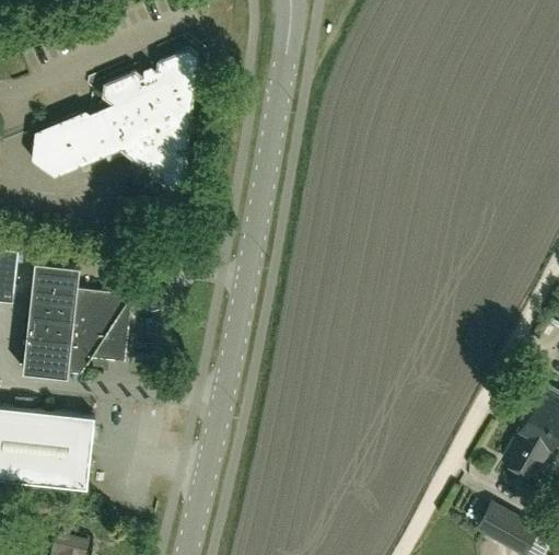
[(51,181),(119,152),(141,168),(150,164),(149,174),(170,189),(181,185),(184,160),(174,154),(185,149),(196,60),(186,53),(103,88),(101,101),(111,107),(86,118),(81,115),(33,135),(30,163),(51,181)]
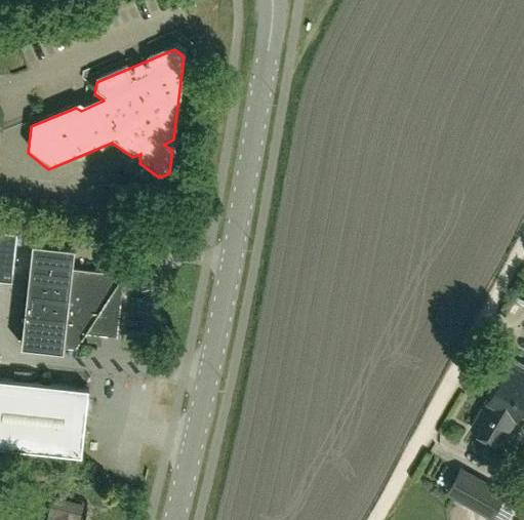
[(0,281),(10,283),(15,235),(0,232),(0,281)]
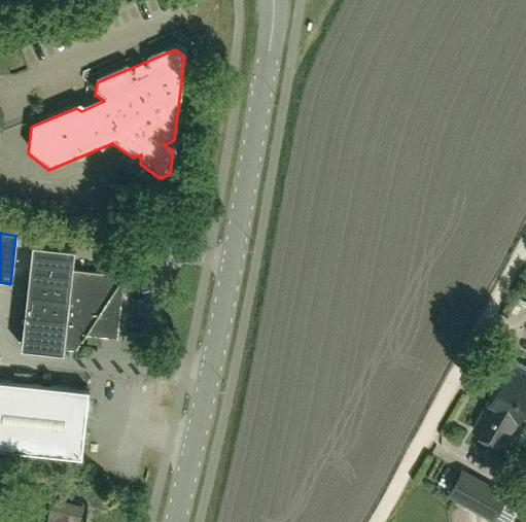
[(74,252),(32,248),(21,352),(63,356),(64,352),(75,353),(85,338),(116,341),(123,279),(72,273),(74,252)]
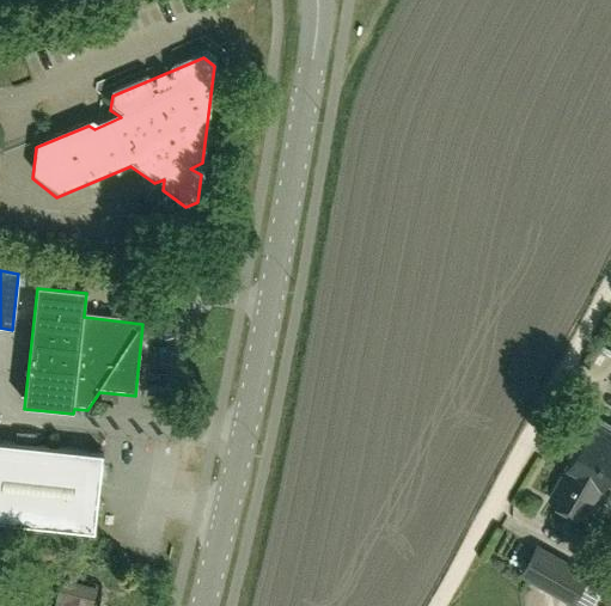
[(0,525),(95,536),(103,458),(0,446),(0,525)]
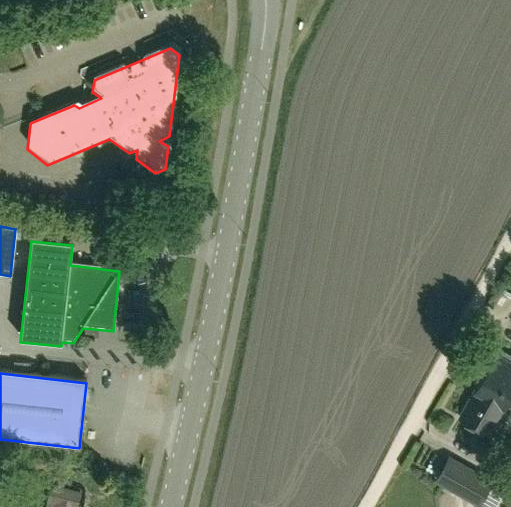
[(488,438),(509,398),(510,399),(510,379),(509,378),(501,392),(482,381),(459,422),(488,438)]
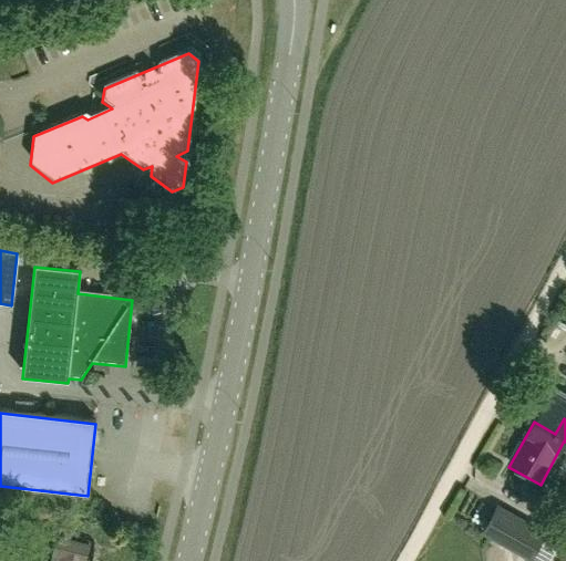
[(494,517),(481,540),(516,560),(530,560),(541,542),(494,517)]
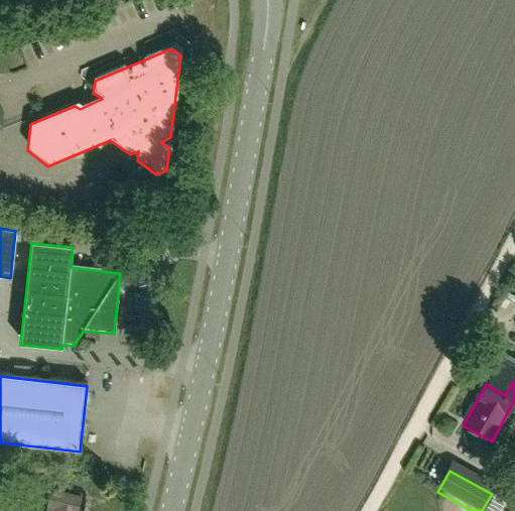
[(78,510),(81,501),(50,493),(46,509),(50,510),(78,510)]
